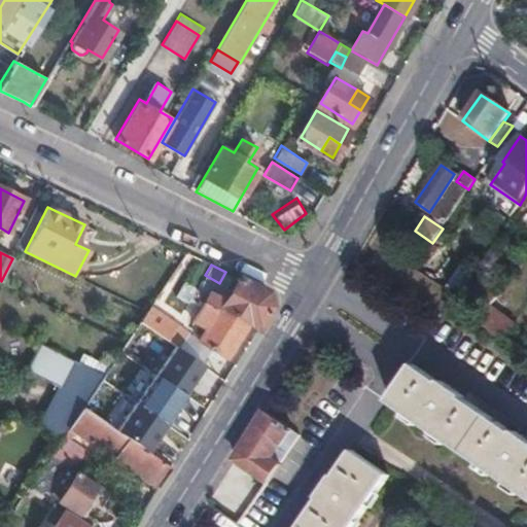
[(270,290),(240,276),(227,301),(213,292),(207,303),(219,310),(247,324),(256,329),(272,305),(270,290)]
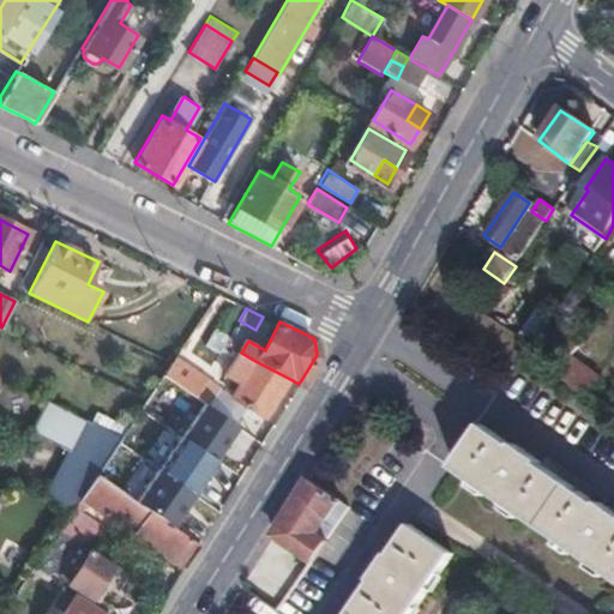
[(564,326),(547,351),(566,363),(583,338),(564,326)]
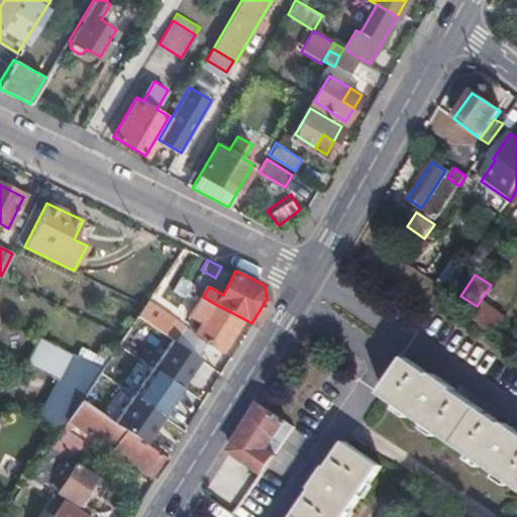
[(137,315),(160,331),(163,333),(164,333),(173,320),(146,302),(143,306),(137,315)]
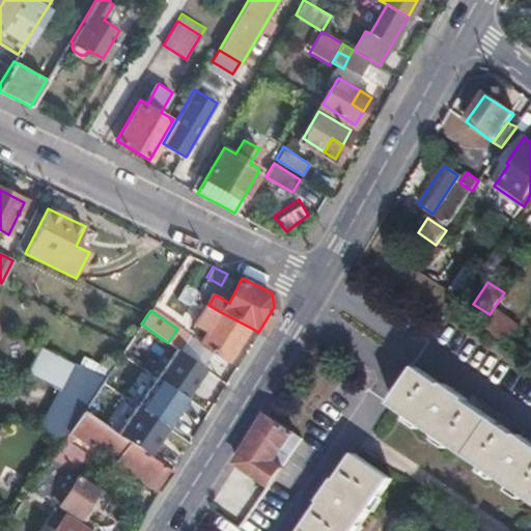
[(227,360),(249,327),(221,312),(201,342),(227,360)]
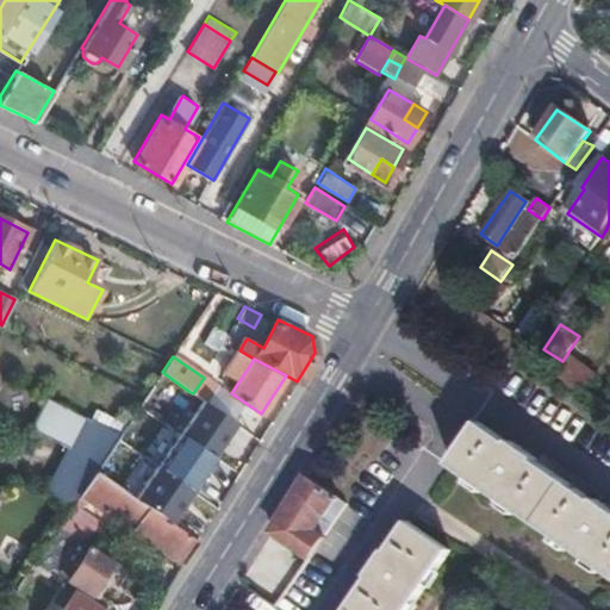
[(562,377),(582,390),(595,371),(574,359),(562,377)]
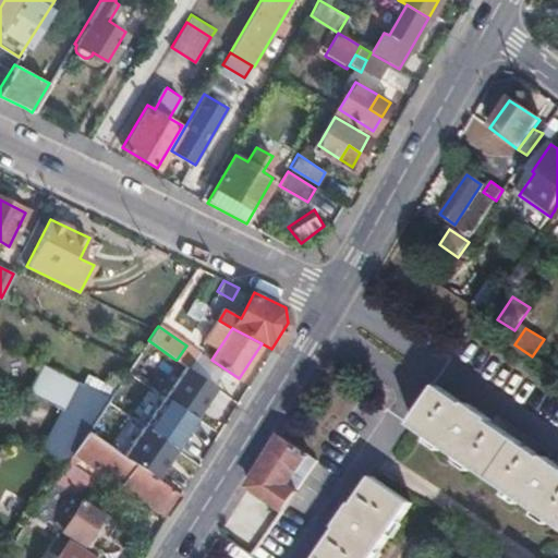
[(210,360),(186,346),(177,360),(184,366),(199,376),(210,360)]
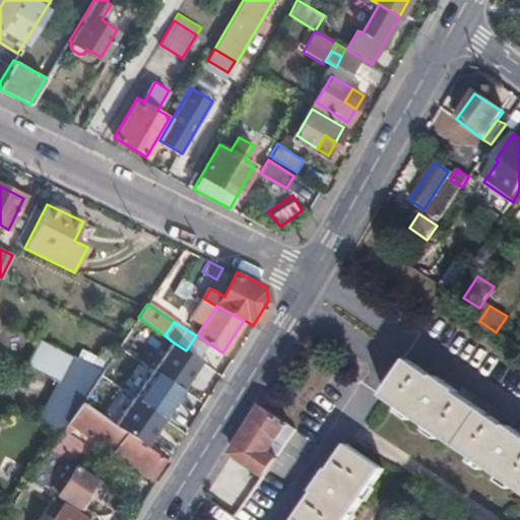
[(60,381),(39,421),(60,432),(81,401),(103,369),(40,337),(25,365),(60,381)]
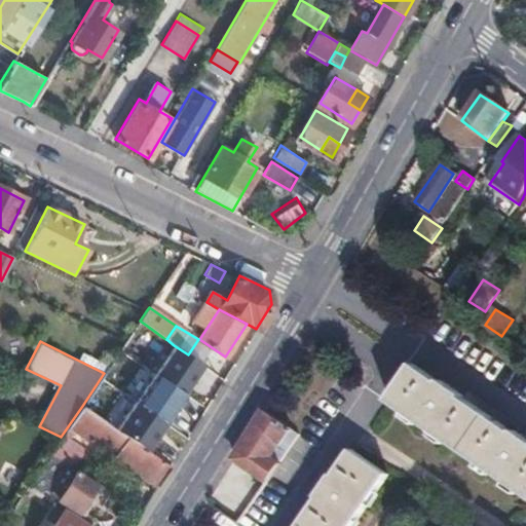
[(188,354),(174,345),(155,373),(184,392),(202,364),(188,354)]
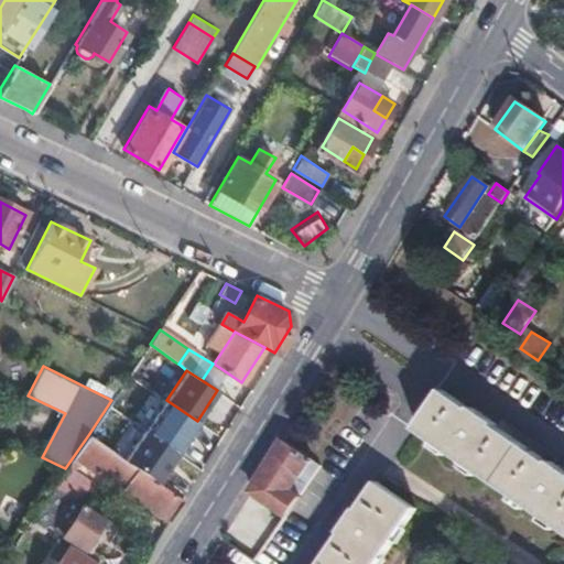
[(444,390),(416,429),(483,475),(563,530),(563,467),(553,461),(551,463),(497,426),(497,424),(474,408),(472,410),(444,390)]
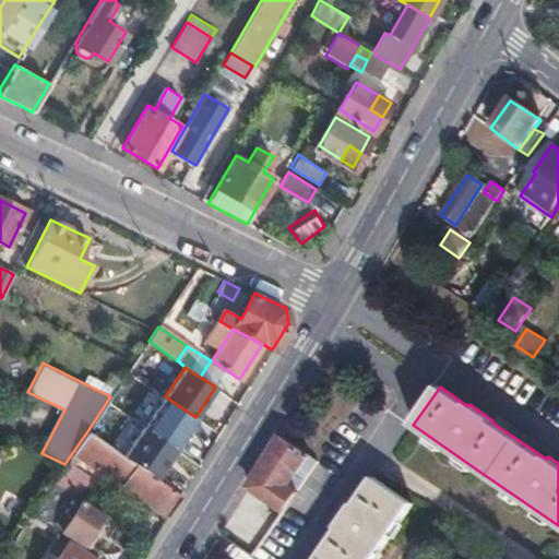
[(195,417),(165,396),(145,427),(177,449),(197,418),(195,417)]
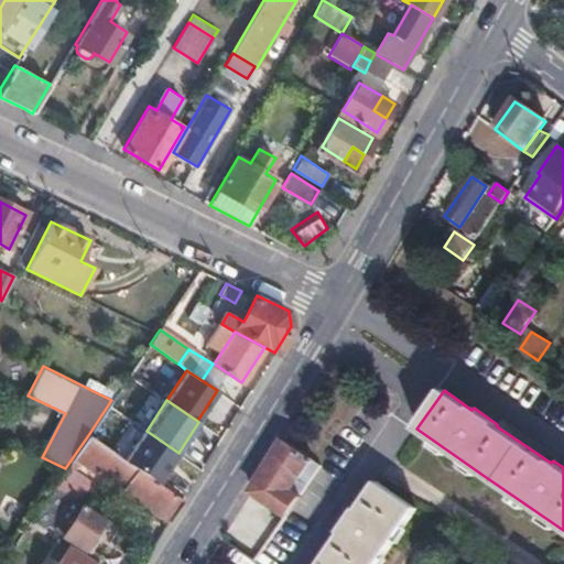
[(179,453),(147,431),(128,462),(159,484),(179,453)]
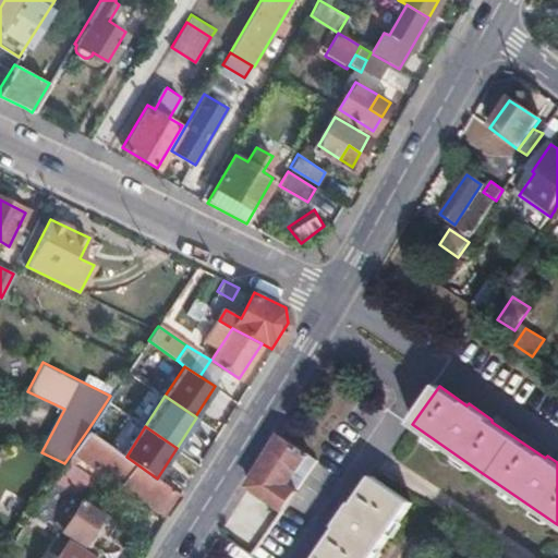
[(64,463),(51,482),(75,495),(79,497),(93,476),(74,465),(80,457),(165,518),(180,494),(157,478),(126,457),(112,447),(87,431),(64,463)]
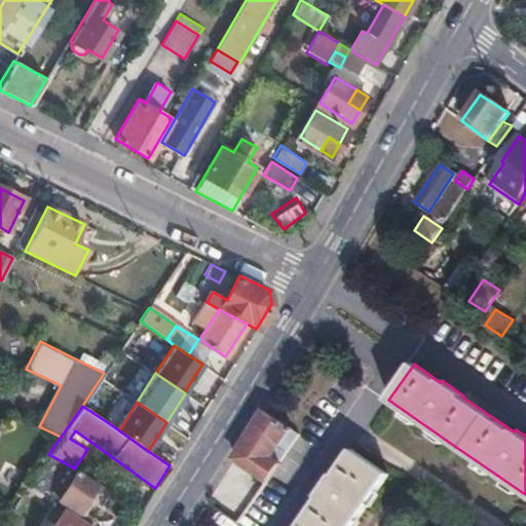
[(237,455),(235,458),(267,480),(268,481),(280,463),(279,462),(298,435),(292,430),(293,429),(264,410),(237,455)]
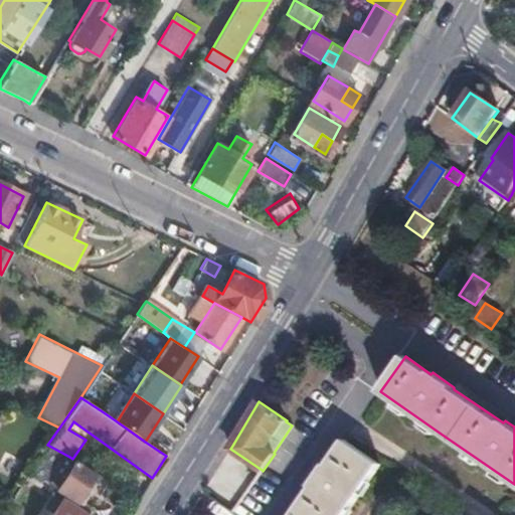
[(346,514),(351,509),(381,464),(345,439),(327,465),(324,463),(309,486),(311,487),(291,514),(346,514)]
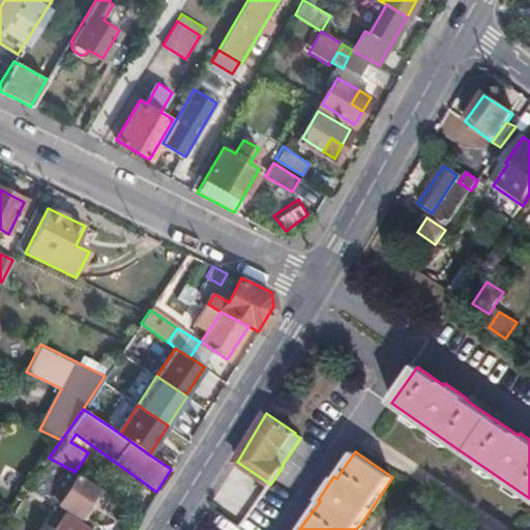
[(49,458),(28,489),(41,497),(58,474),(66,479),(71,470),(49,458)]
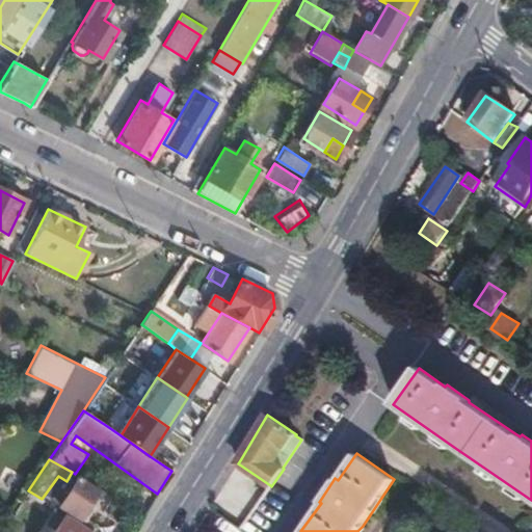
[(83,504),(95,486),(76,475),(67,488),(62,485),(60,490),(58,490),(54,498),(59,501),(57,504),(82,520),(89,508),(83,504)]
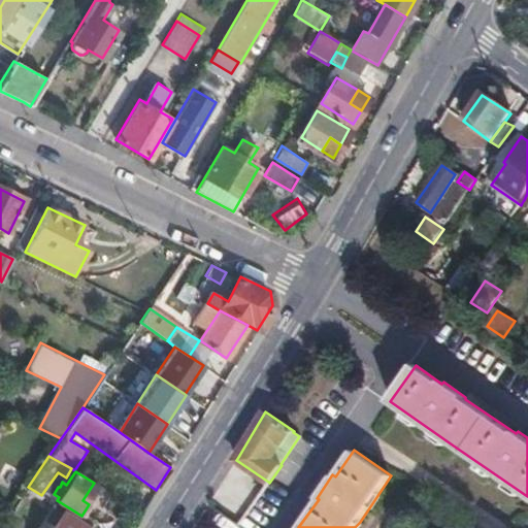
[(86,527),(63,514),(53,527),(86,527)]
